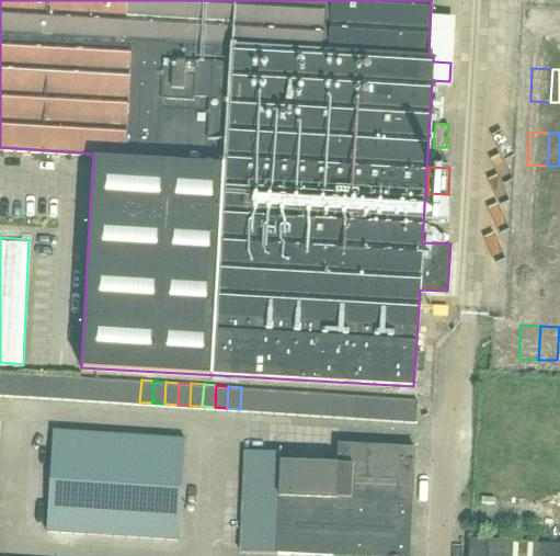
[(240,409),(252,409),(253,387),(241,387),(240,409)]
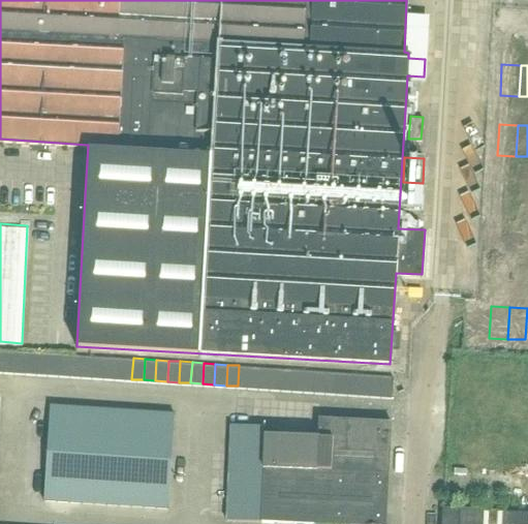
[(238,386),(249,387),(251,366),(239,365),(238,386)]
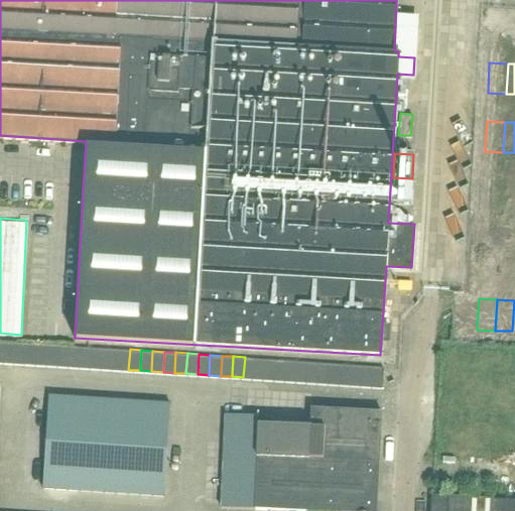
[(243,377),(255,378),(256,358),(245,357),(243,377)]
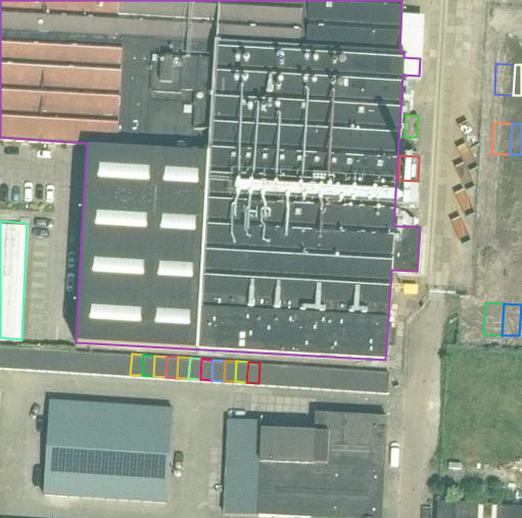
[(258,383),(270,384),(271,364),(259,363),(258,383)]
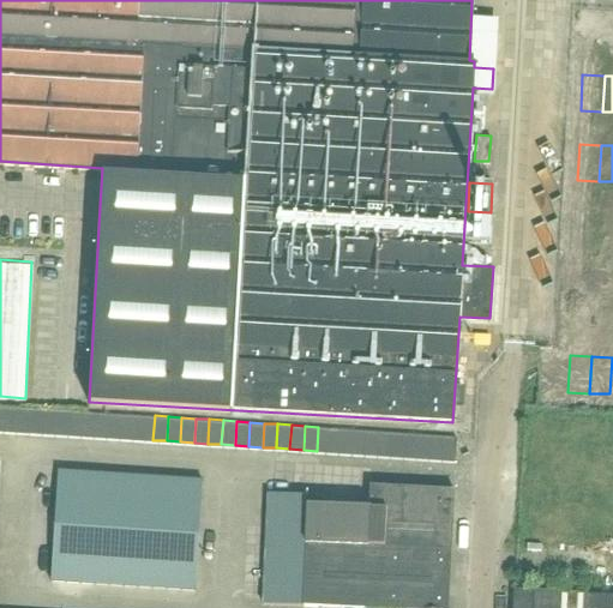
[(317,451),(331,451),(332,427),(318,427),(317,451)]
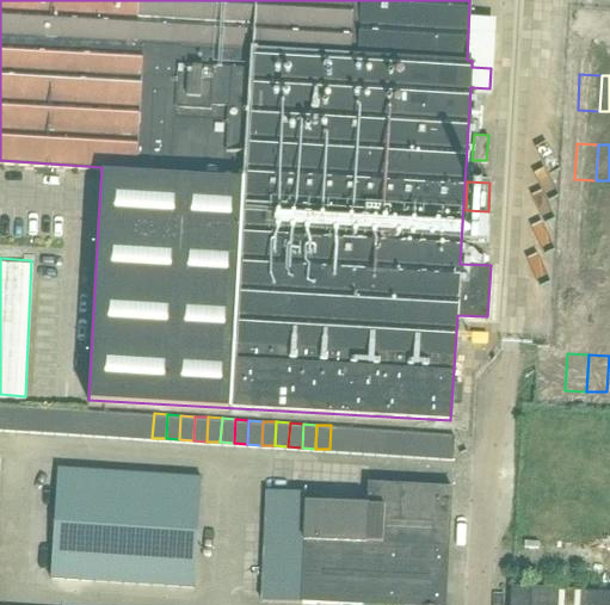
[(330,449),(343,450),(344,426),(331,425),(330,449)]
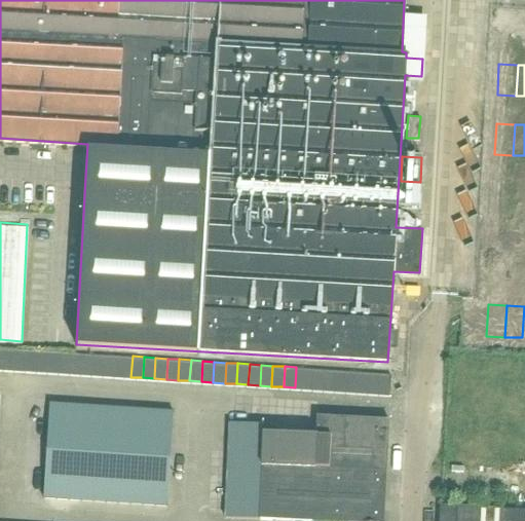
[(295,387),(306,388),(308,368),(296,367),(295,387)]
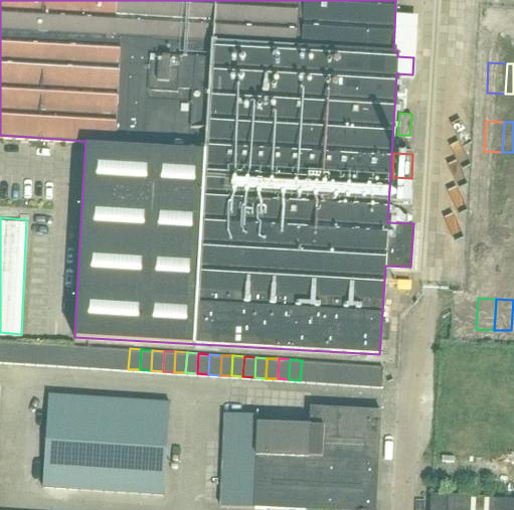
[(300,380),(312,381),(313,361),(302,360),(300,380)]
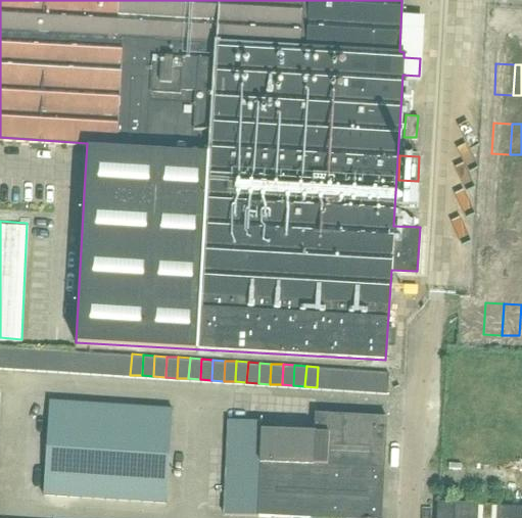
[(317,387),(328,387),(330,367),(318,367),(317,387)]
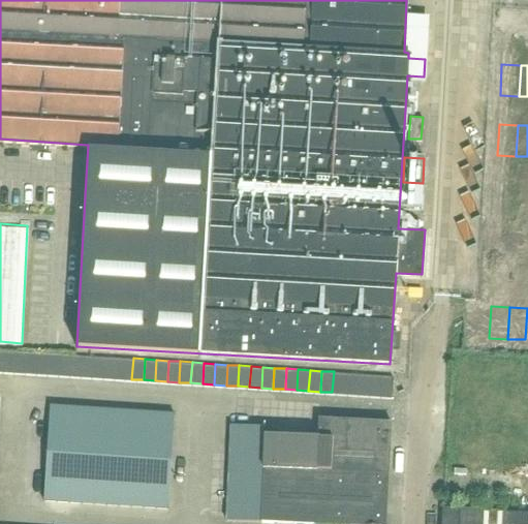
[(332,392),(344,393),(345,372),(334,371),(332,392)]
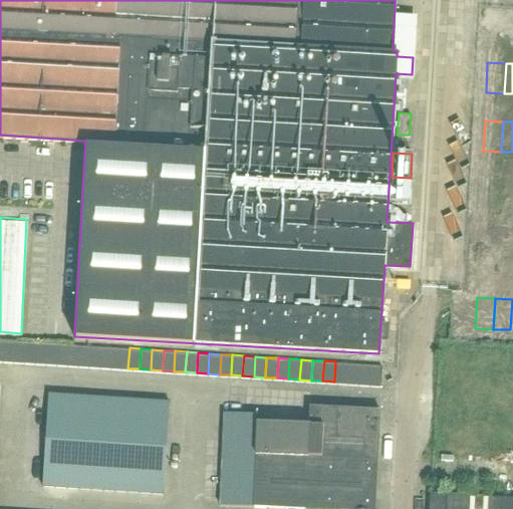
[(334,382),(345,383),(346,362),(335,361),(334,382)]
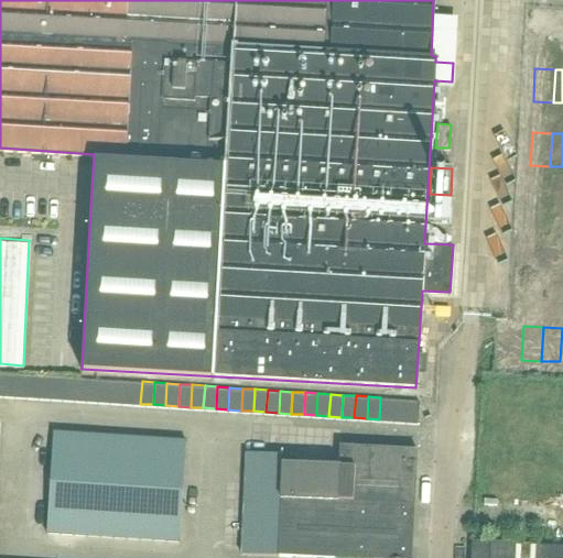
[(379,419),(391,420),(393,398),(380,397),(379,419)]
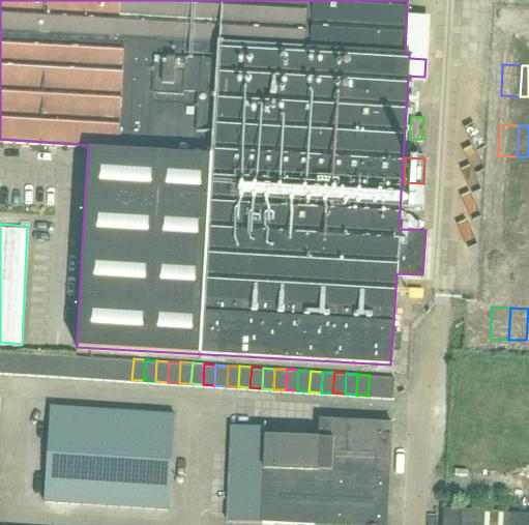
[(368,396),(380,396),(381,375),(370,375),(368,396)]
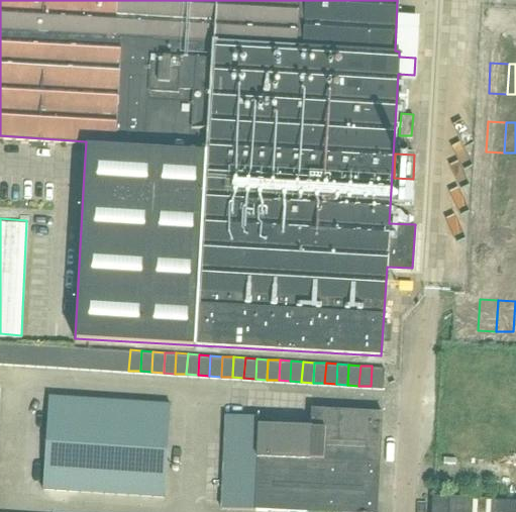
[(371,386),(383,387),(384,367),(372,366),(371,386)]
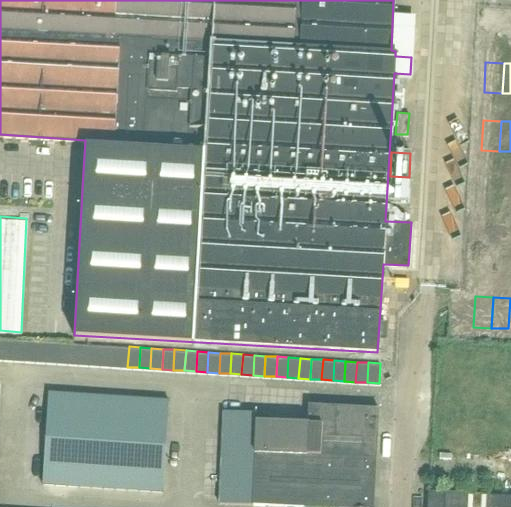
[(47,390),(41,482),(161,490),(167,398),(47,390)]
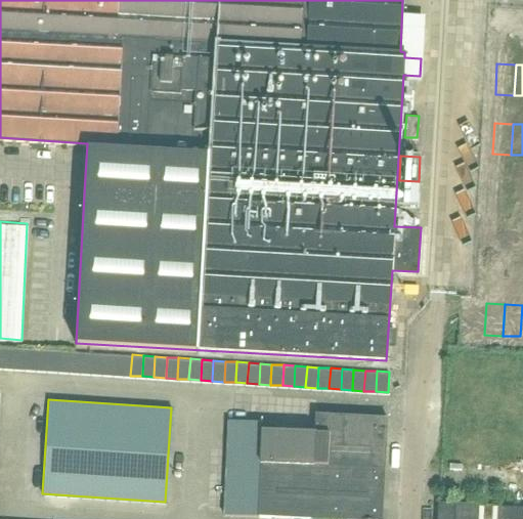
[(381,518),(384,467),(387,416),(314,412),(313,431),(261,429),(261,420),(228,419),(223,513),(341,518),(340,518),(381,518)]
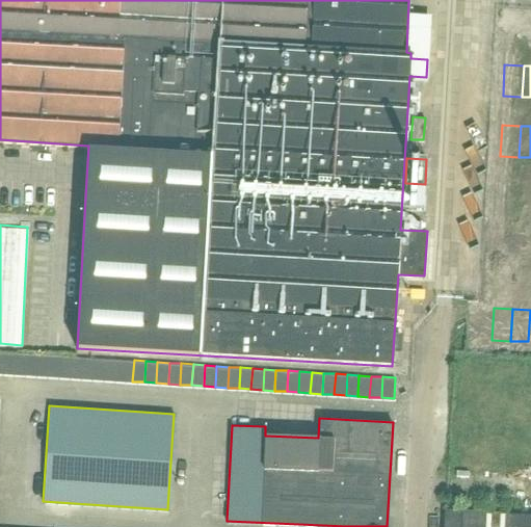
[(445,509),(443,526),(504,526),(505,512),(445,509)]
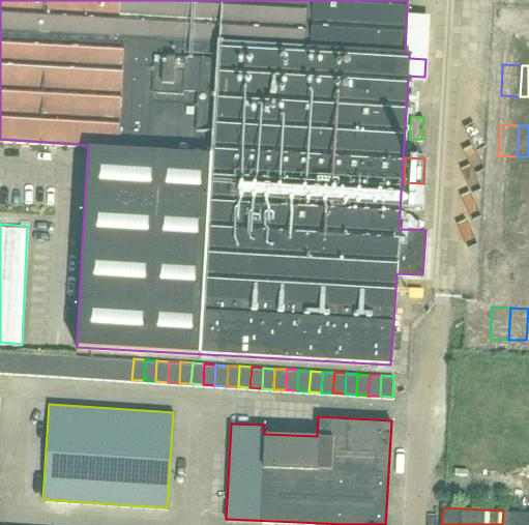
[(528,524),(528,511),(503,511),(502,524),(528,524)]
